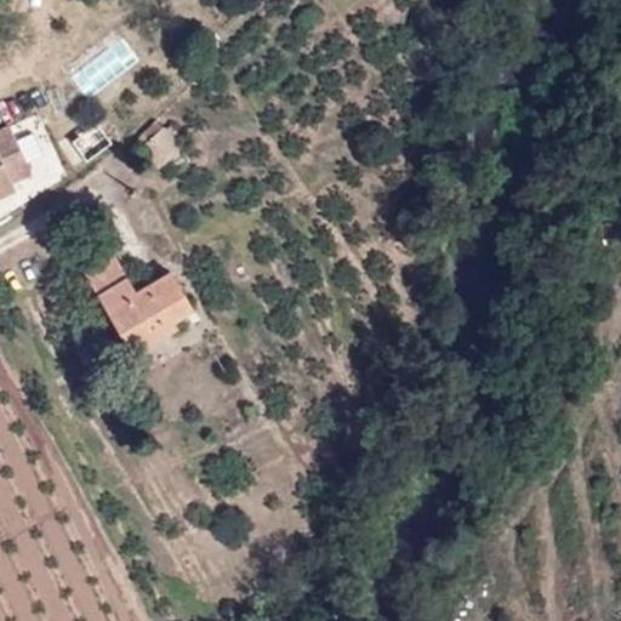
[(90,95),(143,57),(129,35),(74,73),(90,95)]
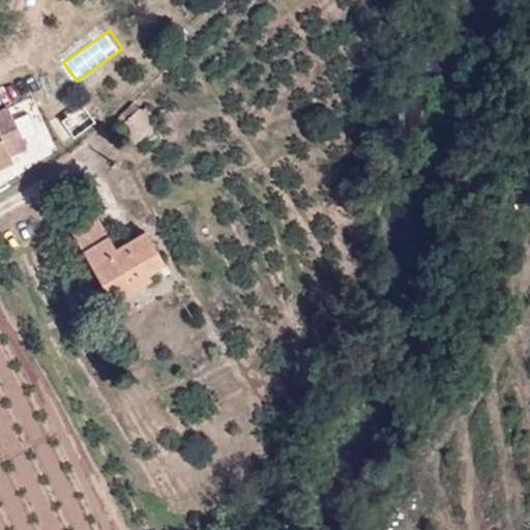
[(115,130),(120,125),(140,109),(136,104),(111,125),(115,130)]
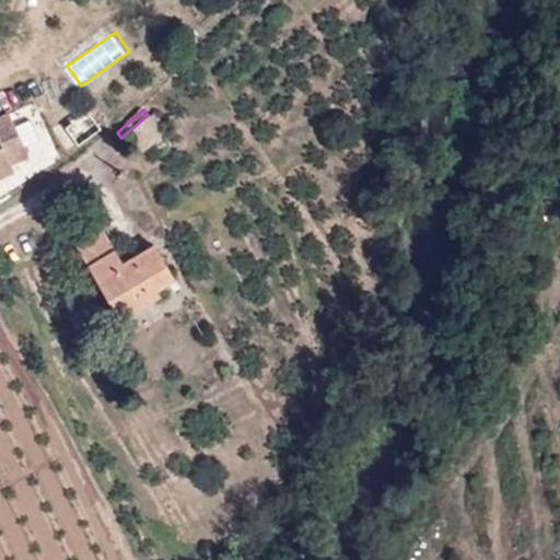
[(150,117),(162,131),(167,126),(155,112),(150,117)]
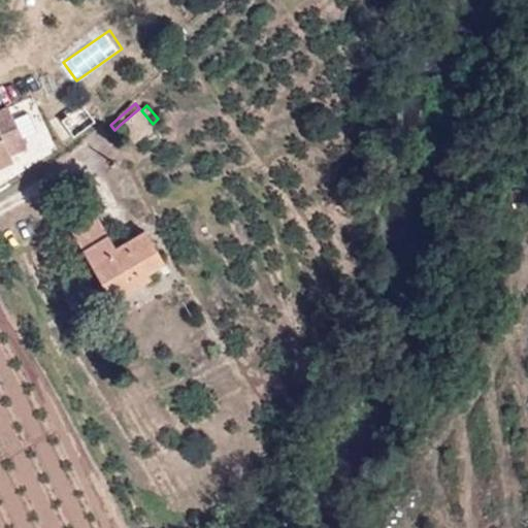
[(9,108),(3,110),(0,111),(0,166),(13,161),(11,155),(28,147),(9,108)]
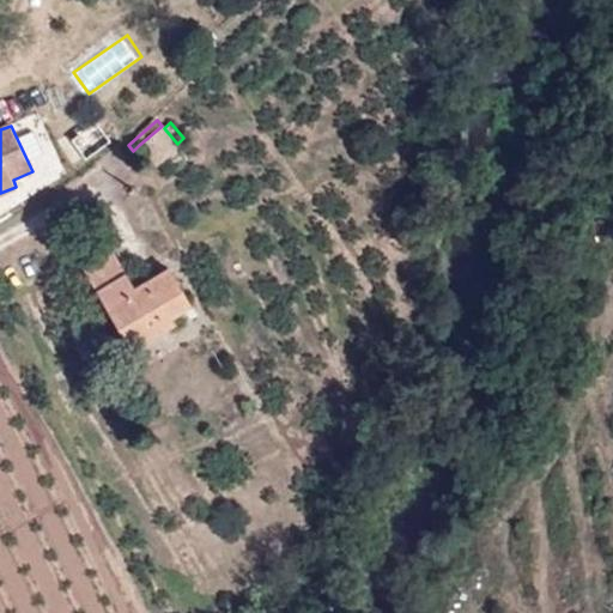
[(162,126),(139,145),(156,164),(177,145),(177,144),(164,128),(162,126)]
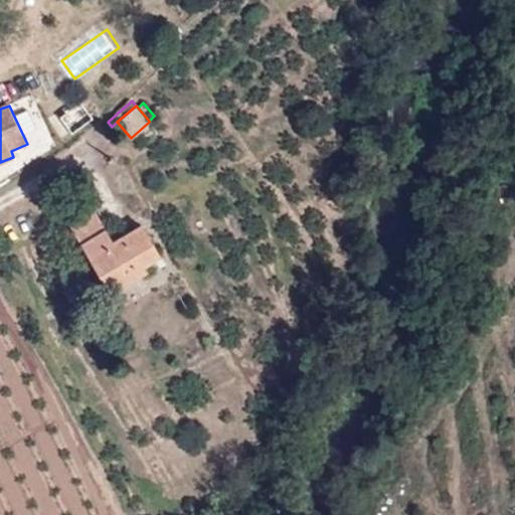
[(63,133),(73,126),(70,120),(59,127),(63,133)]
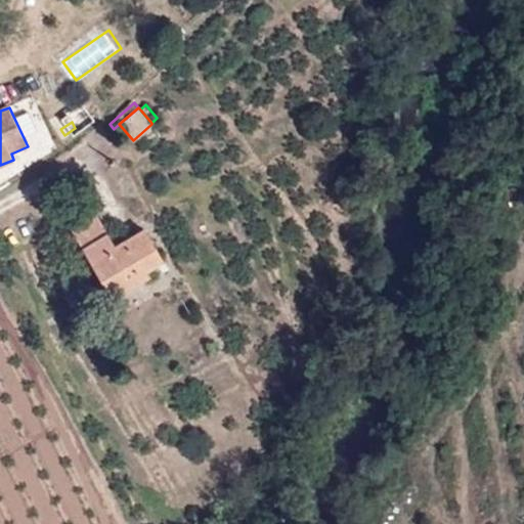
[(146,270),(163,261),(144,230),(115,247),(94,211),(71,224),(113,298),(149,276),(146,270)]
